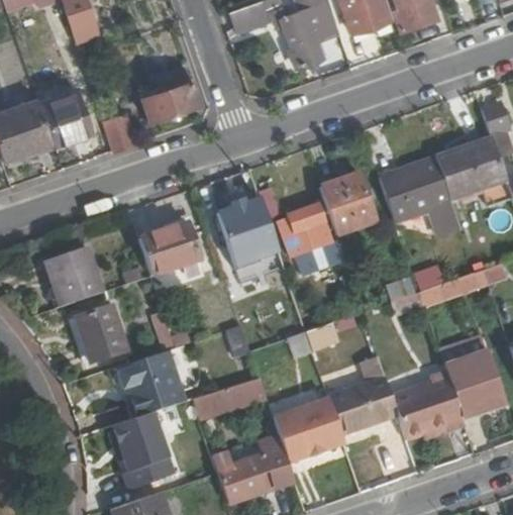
[(67,0),(80,39),(100,33),(88,0),(67,0)]
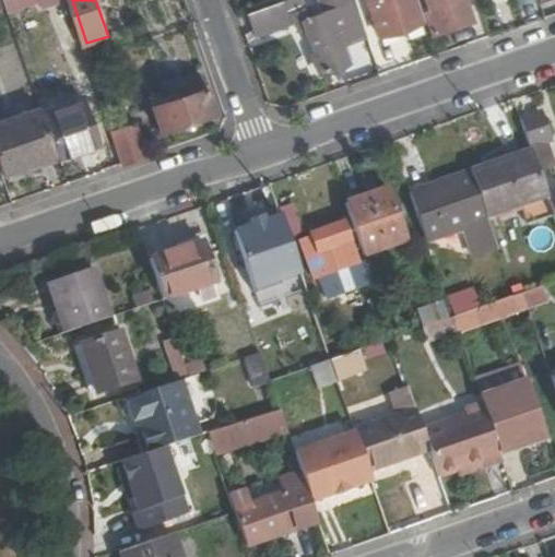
[(321,0),(326,12),(313,15),(310,8),(292,14),(298,32),(307,30),(320,70),(347,61),(333,23),(357,14),(352,0),(321,0)]
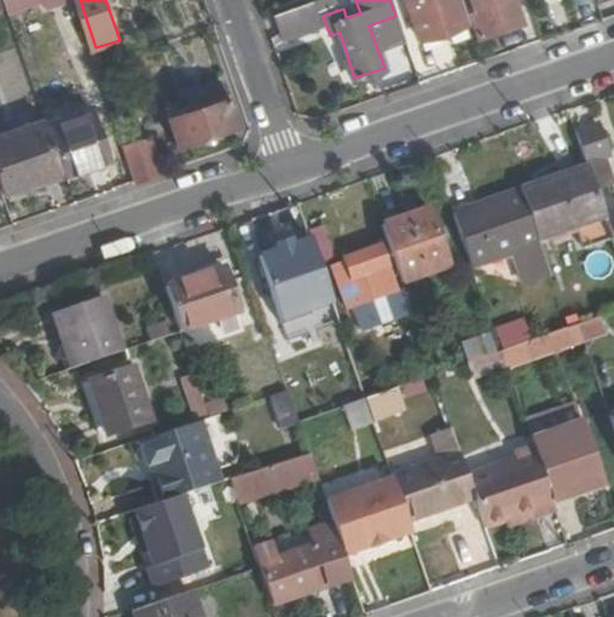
[(406,0),(407,1),(420,38),(462,23),(453,0),(406,0)]
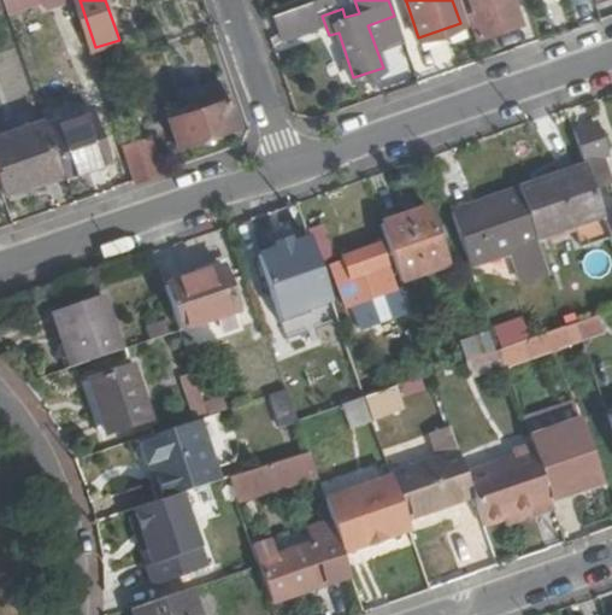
[(474,0),(476,7),(470,10),(478,35),(521,21),(513,0),(474,0)]
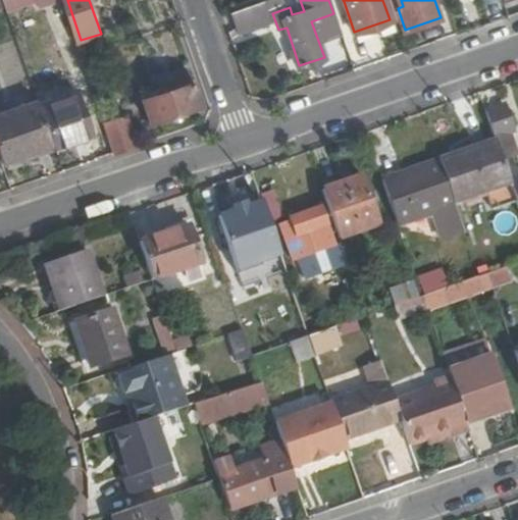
[(231,11),(239,31),(268,21),(261,2),(231,11)]
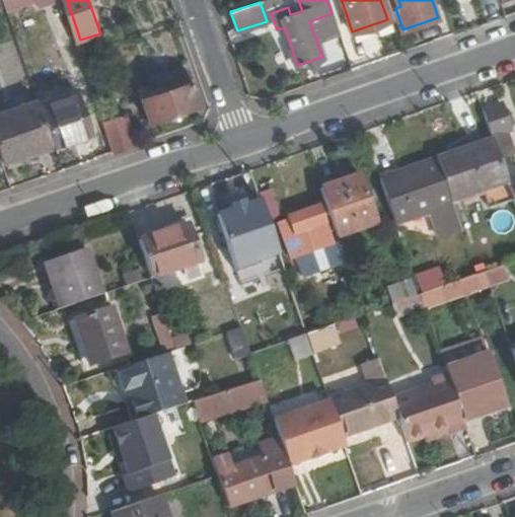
[(151,96),(144,98),(151,119),(200,102),(189,68),(159,77),(162,86),(149,91),(151,96)]
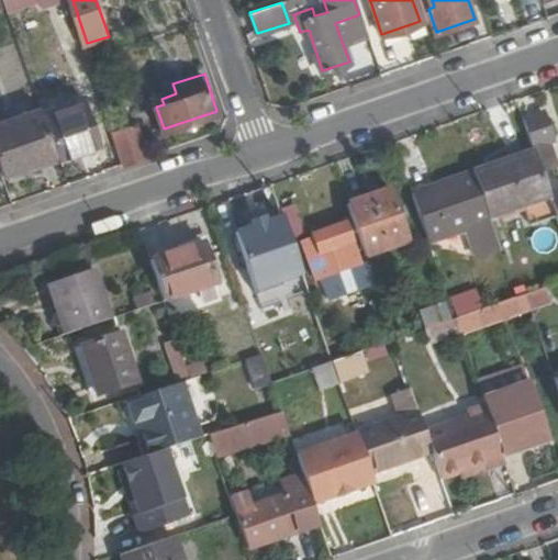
[(45,114),(59,154),(59,157),(102,143),(88,101),(45,114)]
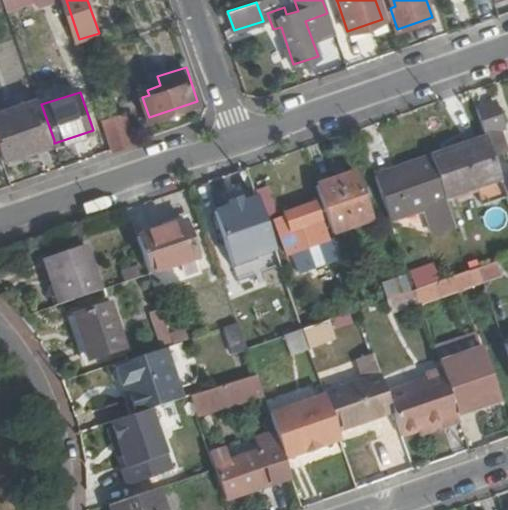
[(0,147),(3,157),(54,140),(41,104),(40,99),(0,112),(0,147)]
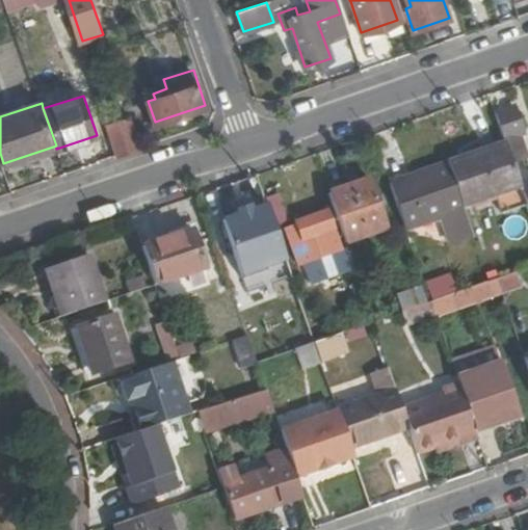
[(497,112),(505,138),(526,131),(517,105),(497,112)]
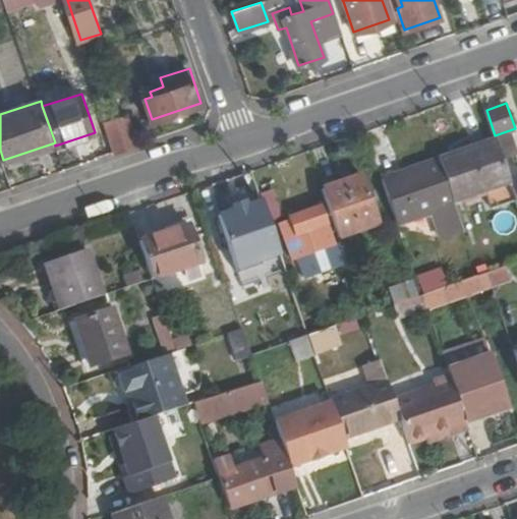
[(105,123),(115,153),(137,143),(127,116),(105,123)]
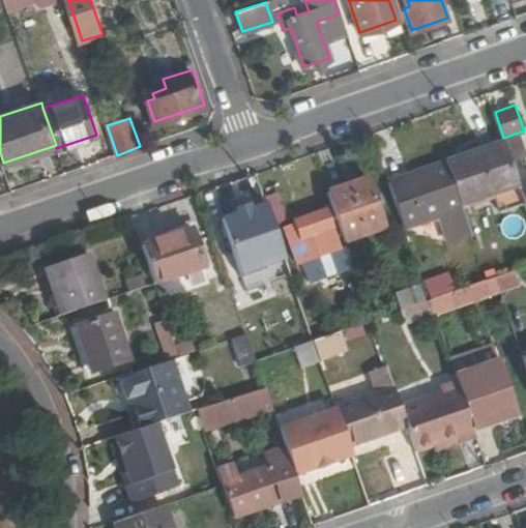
[(447,162),(462,204),(520,184),(520,182),(505,143),(447,162)]
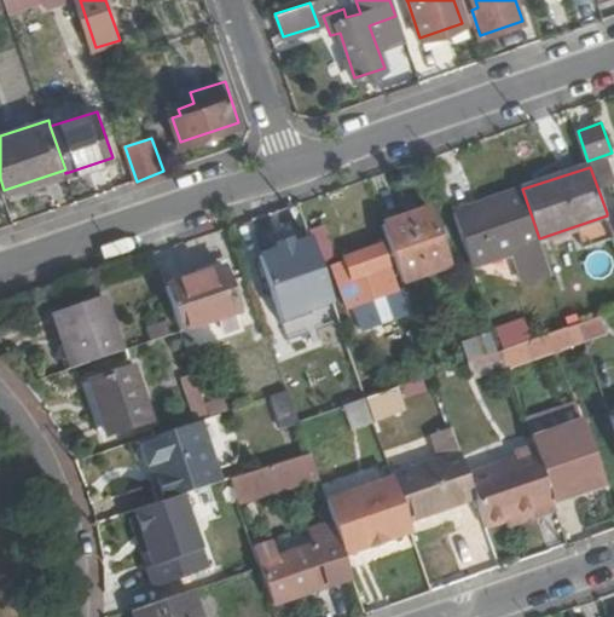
[(458,218),(469,252),(490,244),(494,260),(515,253),(526,283),(551,275),(539,238),(522,189),(484,202),(486,208),(458,218)]
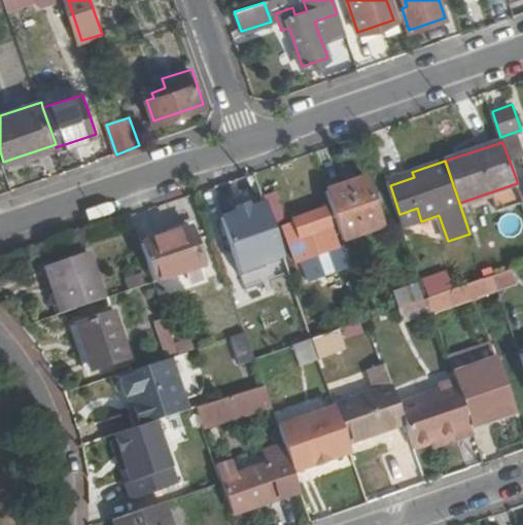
[(412,172),(388,180),(390,185),(414,177),(412,172)]
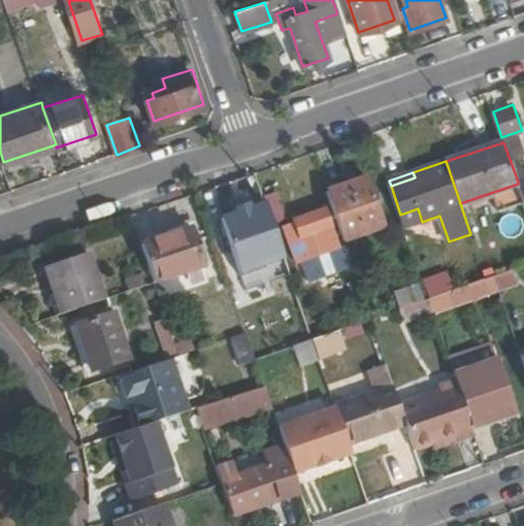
[(328,189),(345,236),(383,223),(368,175),(328,189)]
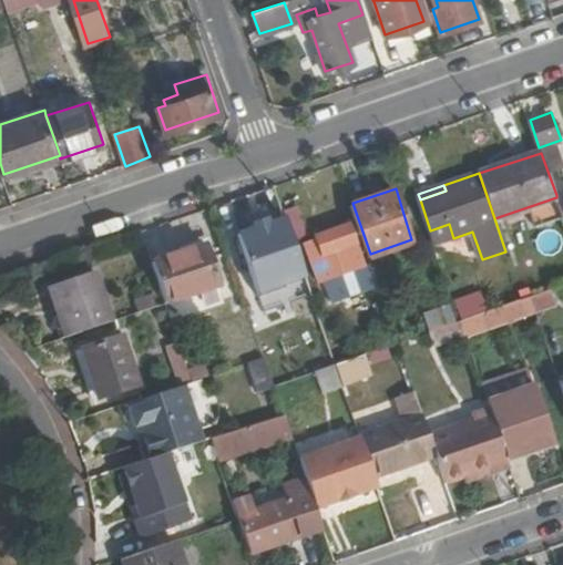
[(300,207),(287,212),(288,217),(296,237),(308,233),(300,207)]
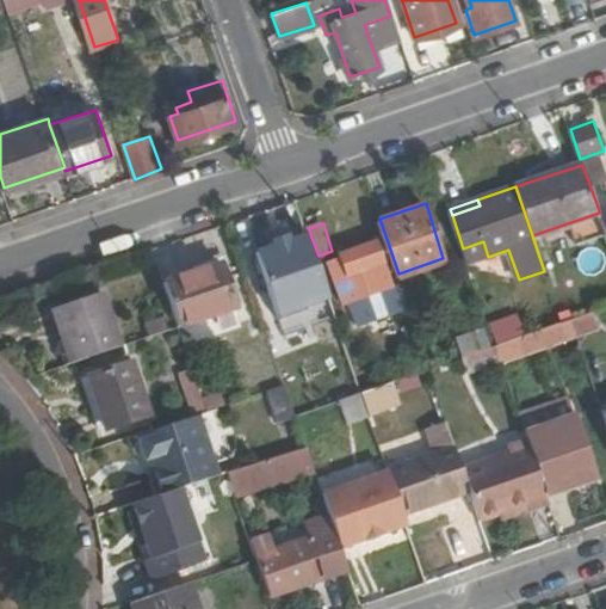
[(319,256),(310,234),(291,241),(278,246),(258,252),(282,320),(307,312),(305,306),(332,296),(319,256)]
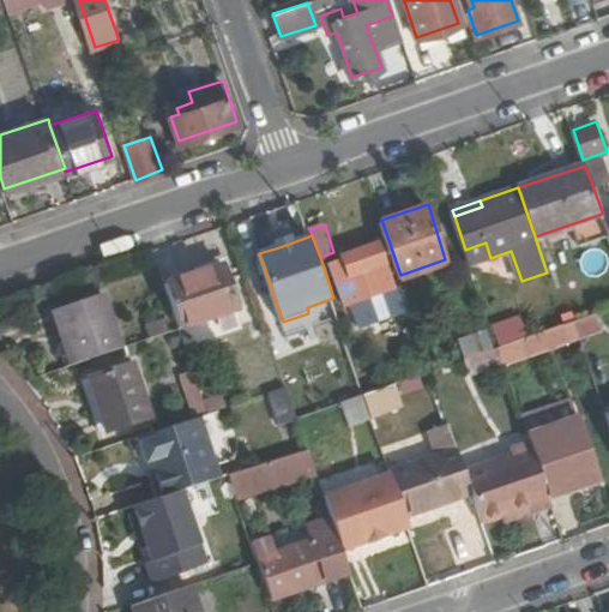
[(277,240),(279,247),(293,243),(290,235),(277,240)]
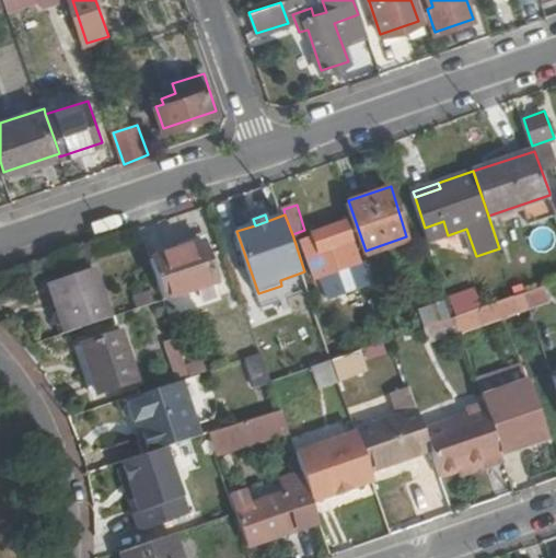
[(345,220),(311,233),(313,237),(315,242),(304,246),(317,277),(361,260),(345,220)]
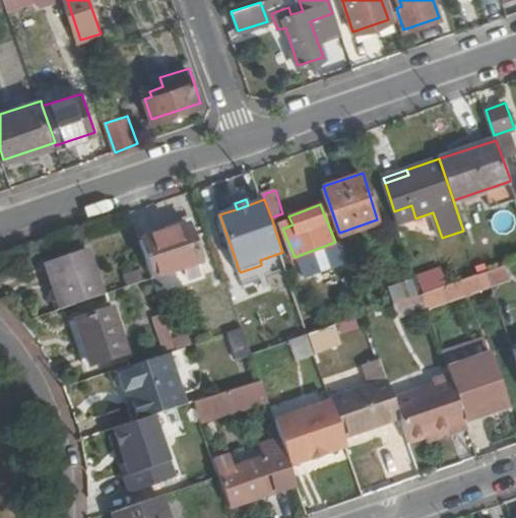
[(293,224),(291,220),(281,223),(282,229),(293,224)]
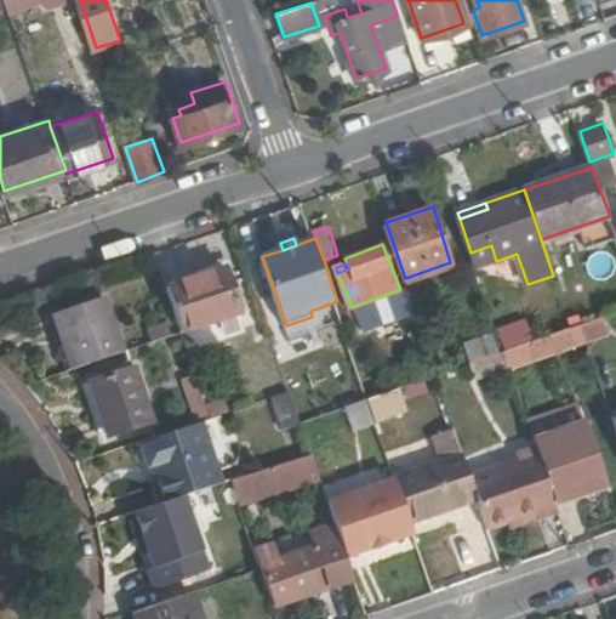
[(171,301),(183,335),(186,344),(243,324),(228,282),(171,301)]
